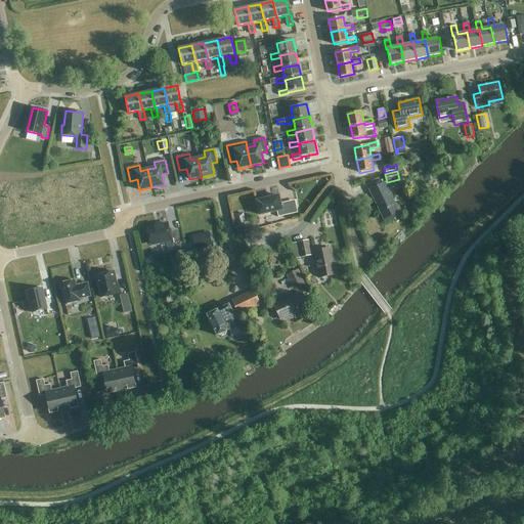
[(409,176),(406,177),(411,186),(415,184),(409,176)]
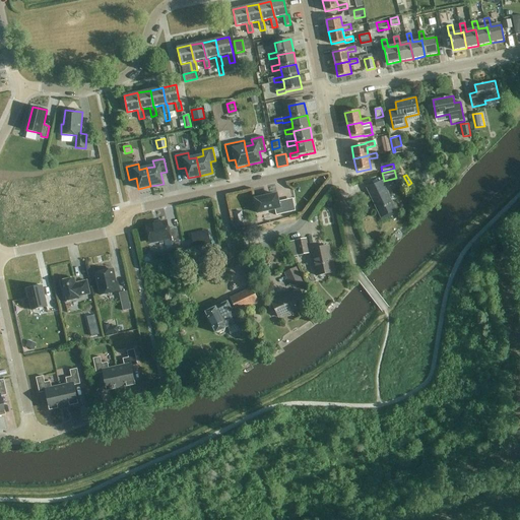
[(396,210),(382,182),(367,189),(381,218),(396,210)]
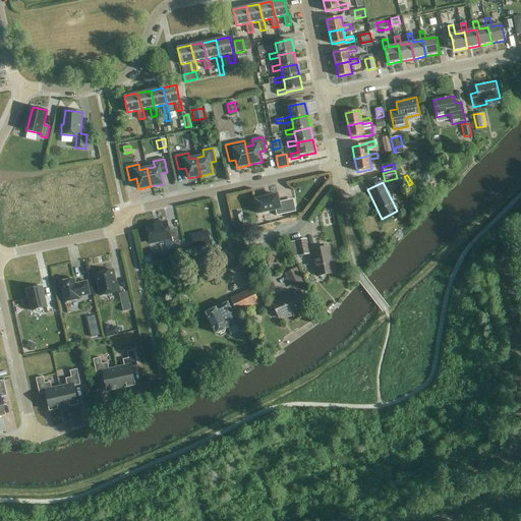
[(279,203),(278,195),(255,199),(257,214),(275,210),(277,216),(289,214),(286,200),(279,203)]
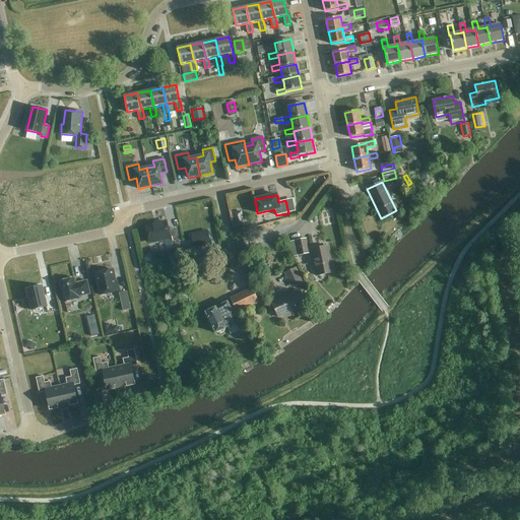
[(237,231),(245,229),(243,220),(234,222),(237,231)]
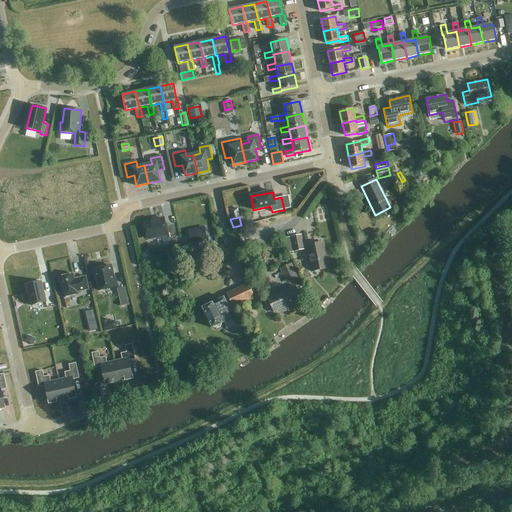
[(164,219),(157,220),(157,219),(150,220),(150,222),(144,223),(144,225),(143,227),(144,231),(146,232),(147,239),(167,234),(164,219)]
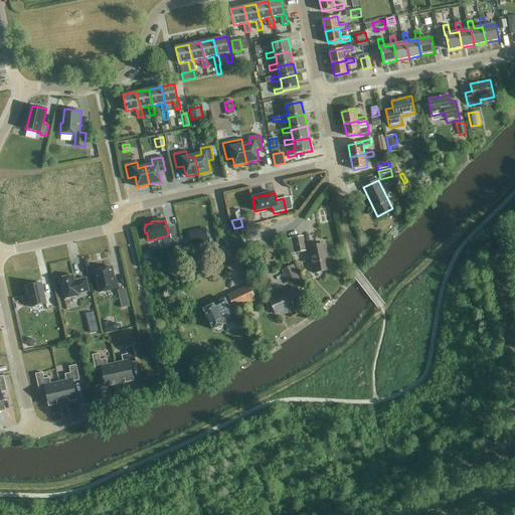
[(206,232),(190,236),(192,245),(208,241),(206,232)]
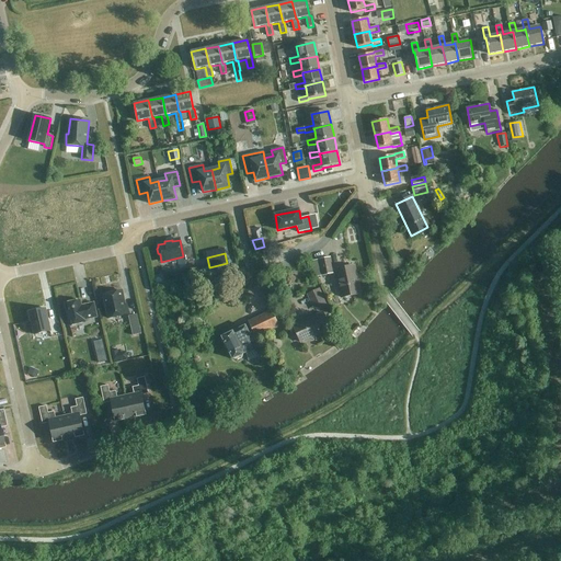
[(333,274),(330,258),(316,261),(320,276),(333,274)]
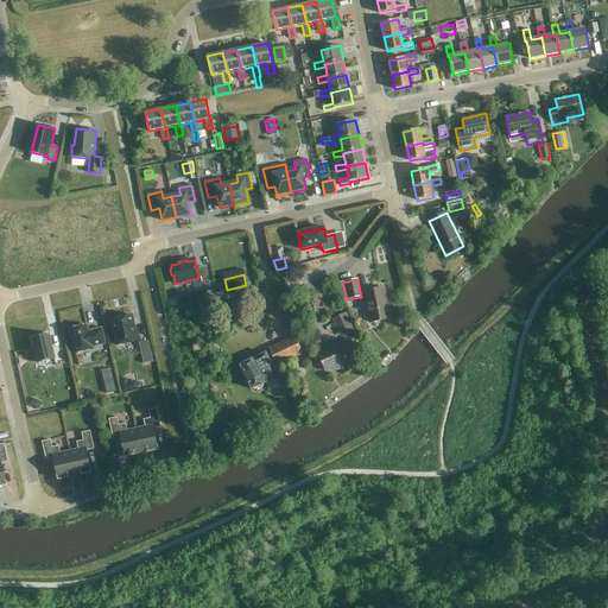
[(371,322),(390,318),(384,289),(365,292),(371,322)]
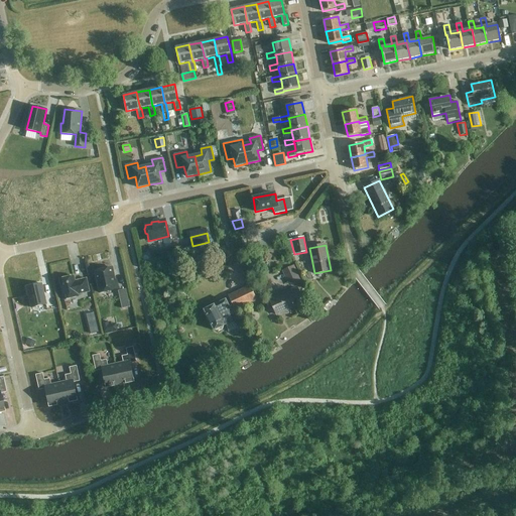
[(301,279),(295,265),(284,270),(288,279),(290,278),(293,283),(301,279)]
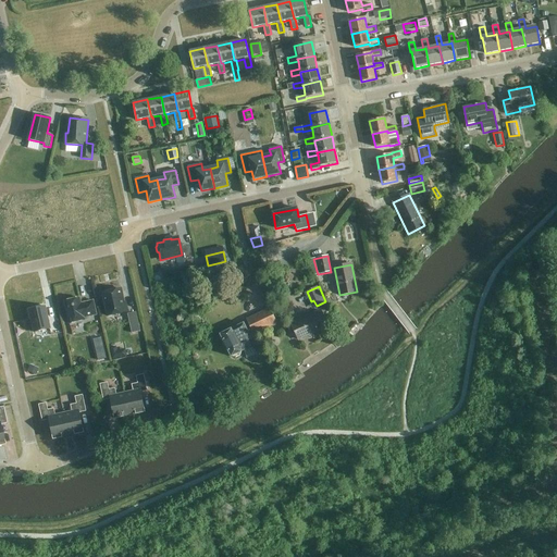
[(123,302),(120,288),(103,293),(108,316),(127,311),(125,301),(123,302)]
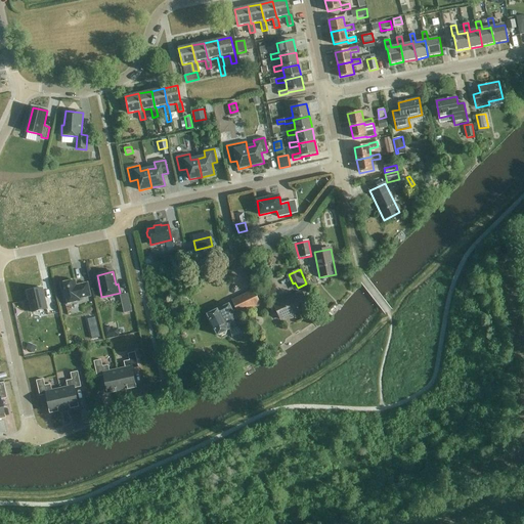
[(76,286),(75,280),(60,284),(66,304),(80,301),(79,299),(91,296),(88,282),(76,286)]
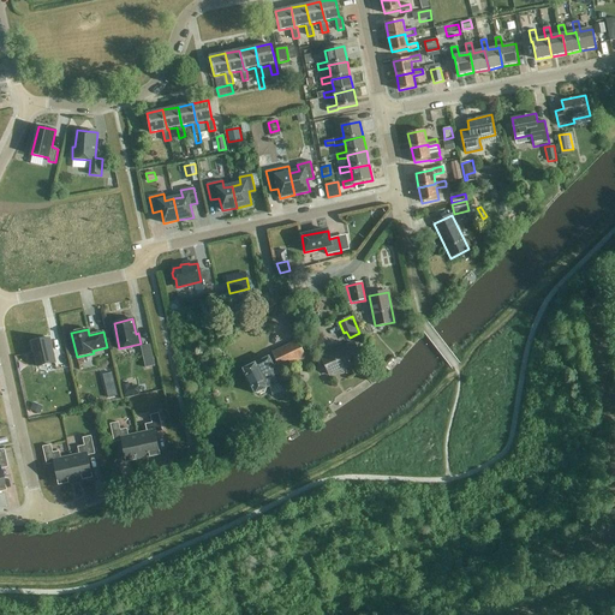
[(49,338),(33,342),(39,366),(55,363),(53,354),(49,338)]
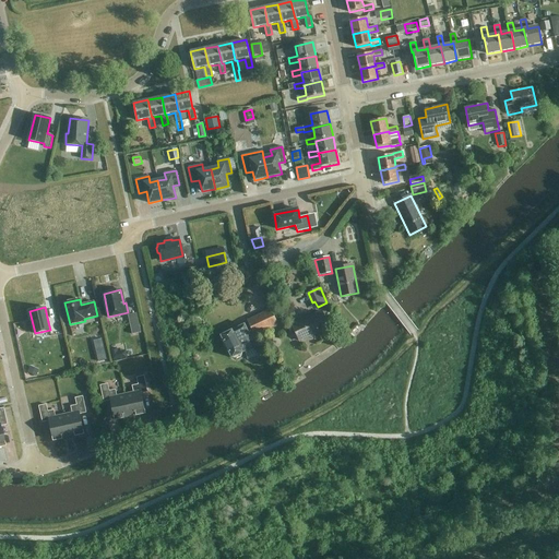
[(271,310),(248,321),(254,336),(278,324),(271,310)]
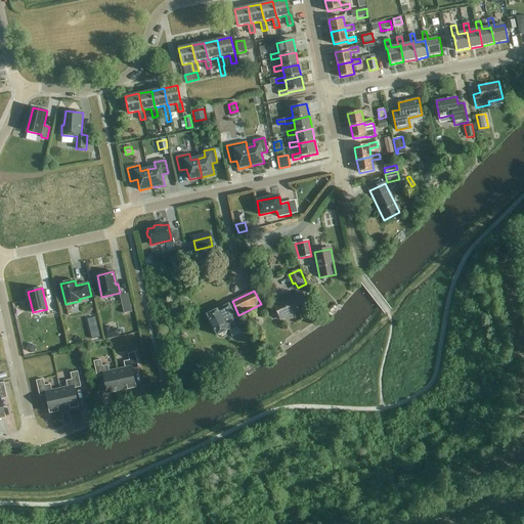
[(281,319),(309,307),(302,293),(274,305),(281,319)]
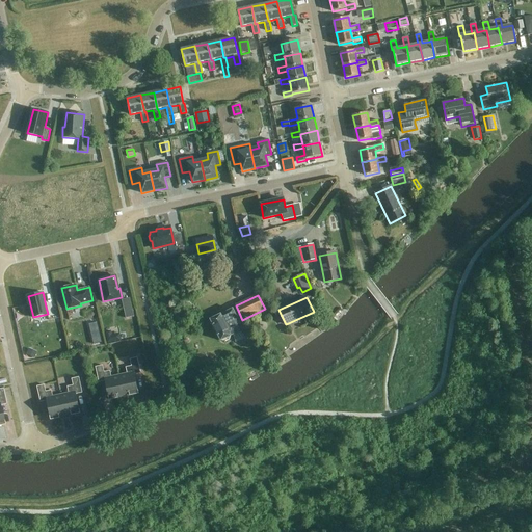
[(126,318),(134,316),(132,309),(124,310),(126,318)]
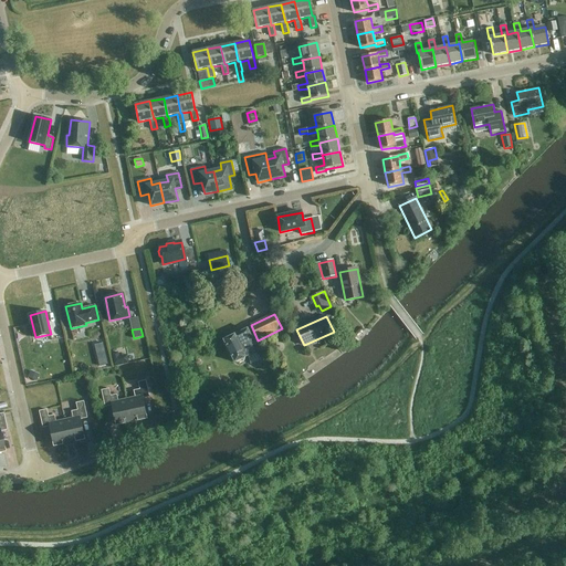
[(248,329),(224,341),(236,363),(259,352),(248,329)]
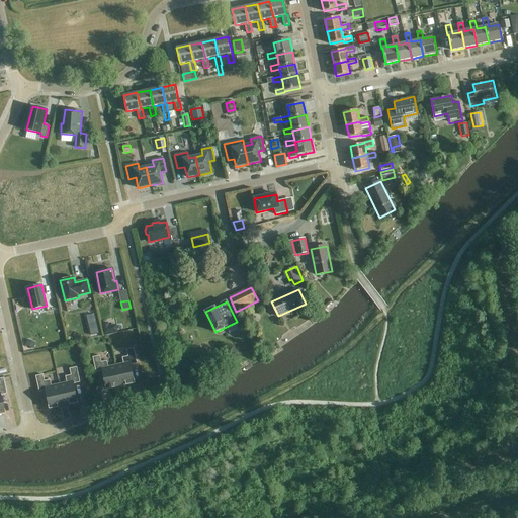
[(94,315),(87,316),(91,335),(99,333),(94,315)]
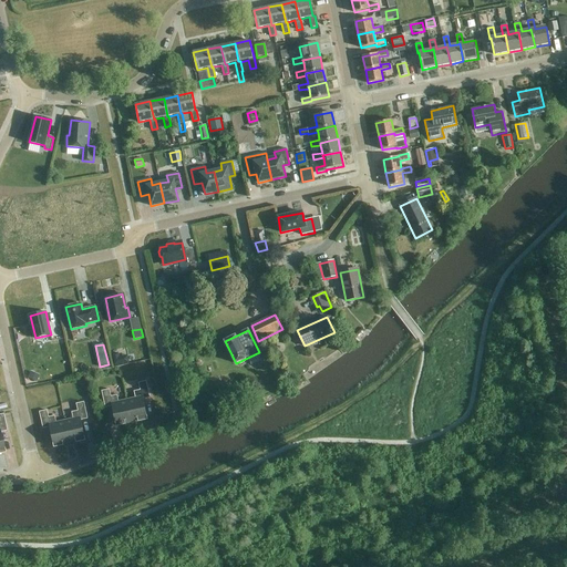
[(119,353),(112,354),(114,366),(130,362),(127,354),(119,357),(119,353)]
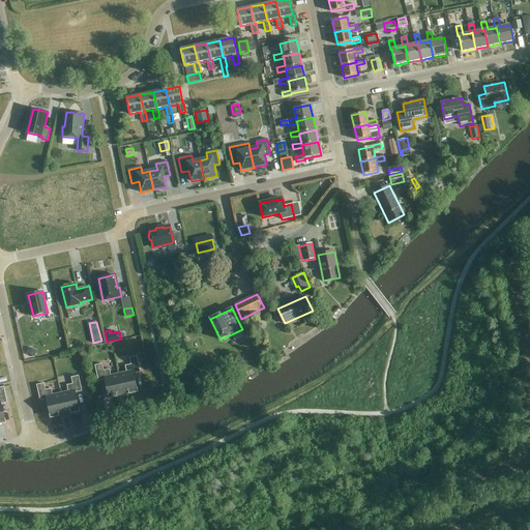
[(26,353),(34,357),(36,352),(28,349),(26,353)]
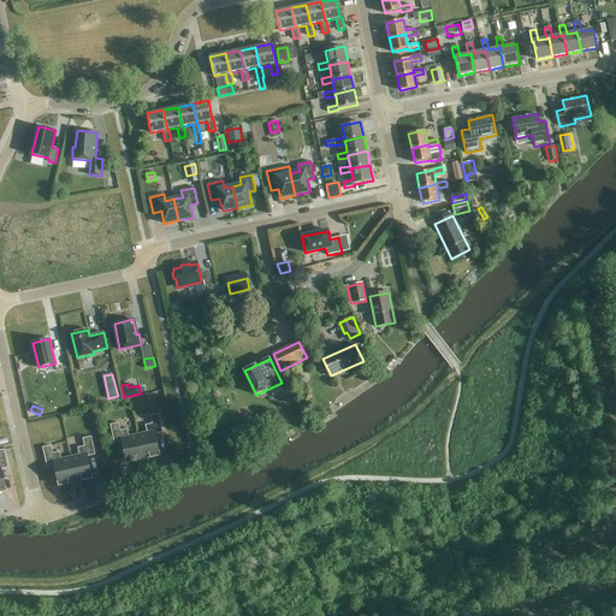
[(148,432),(138,434),(144,460),(160,456),(155,434),(164,432),(159,414),(150,416),(153,424),(146,425),(148,432)]
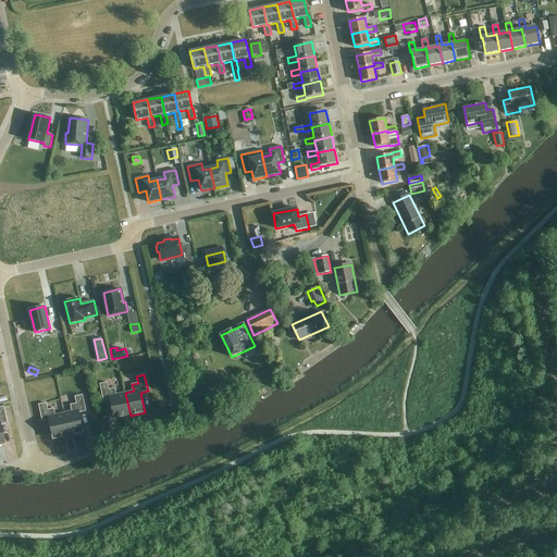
[(131,416),(125,393),(116,395),(115,388),(109,390),(108,383),(100,384),(103,400),(111,399),(115,419),(131,416)]
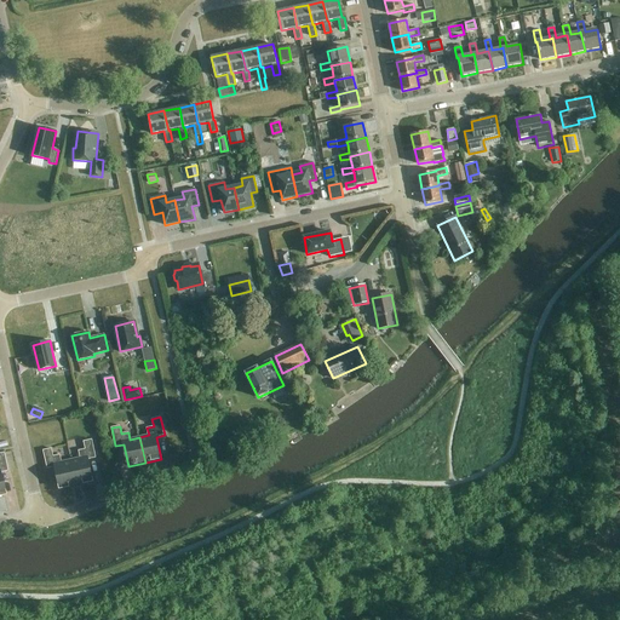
[(70,460),(76,484),(93,481),(89,459),(96,458),(92,440),(84,441),(85,449),(79,451),(80,458),(70,460)]
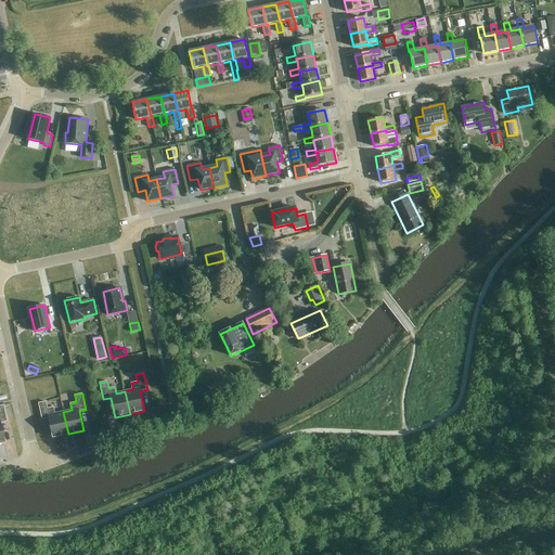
[(48,409),(46,401),(38,403),(42,420),(49,417),(53,437),(68,434),(63,412),(55,413),(53,407),(48,409)]
